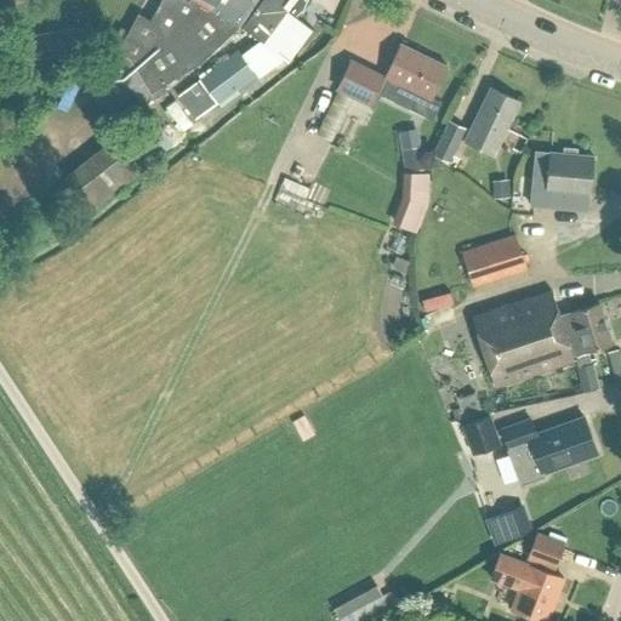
[(154,96),(166,89),(163,83),(201,60),(238,24),(254,0),(159,0),(149,17),(138,11),(110,61),(124,67),(110,95),(123,114),(153,95),(154,96)]
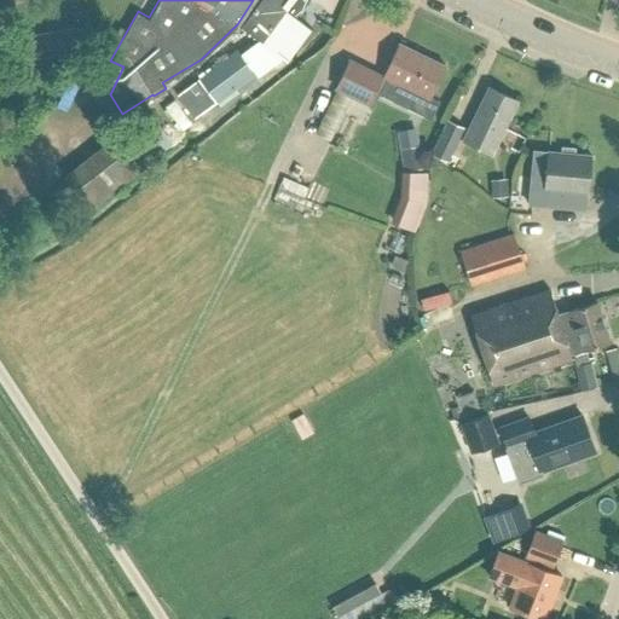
[(246,29),(261,40),(285,7),(295,15),(307,0),(258,0),(237,29),(242,34),(246,29)]
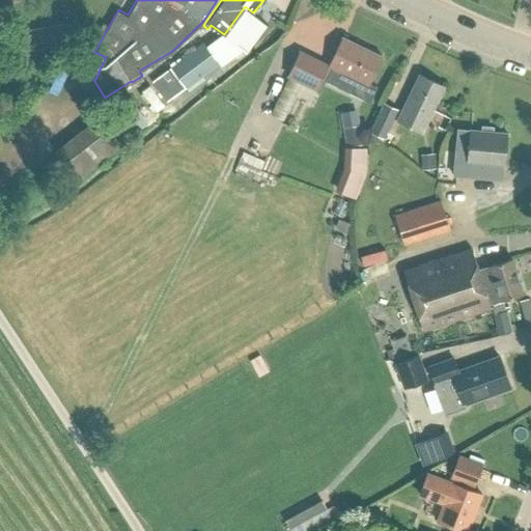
[(64,22),(8,31),(11,54),(67,46),(64,22)]
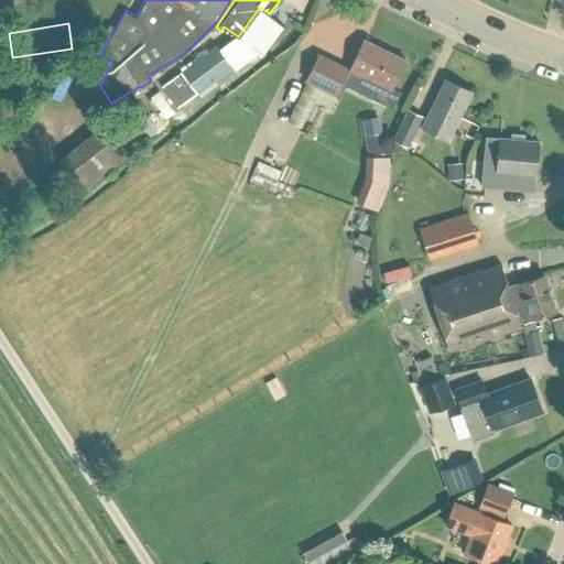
[(371,97),(387,105),(392,107),(400,91),(391,87),(405,58),(364,39),(349,68),(318,52),(310,69),(304,80),(339,98),(346,85),(369,96),(371,97)]
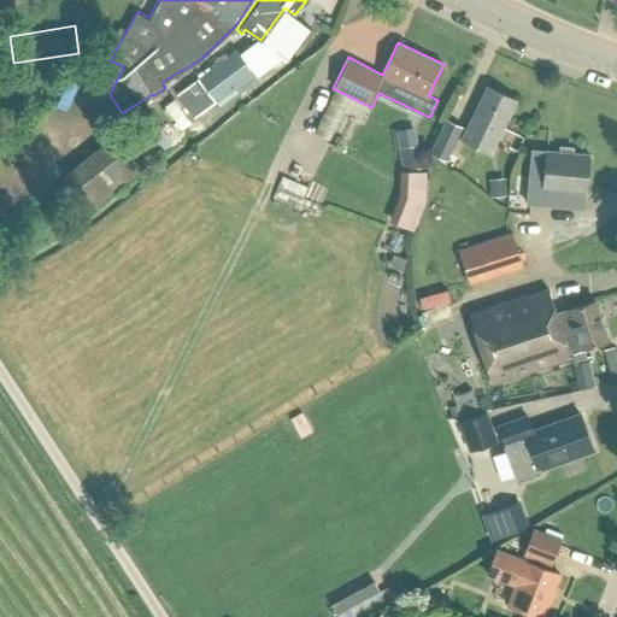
[(238,47),(199,77),(216,100),(254,71),(238,47)]
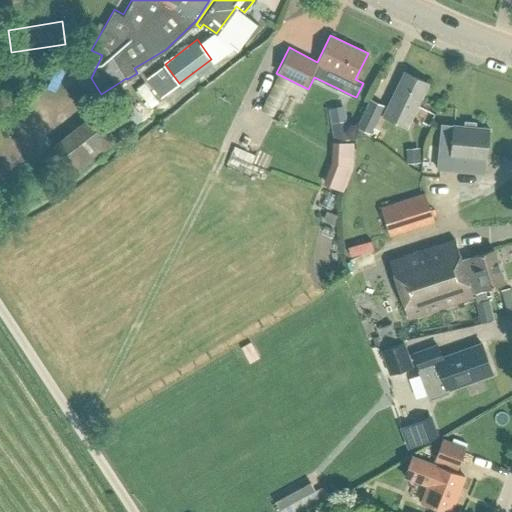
[(79,53),(63,70),(78,84),(94,68),(79,53)]
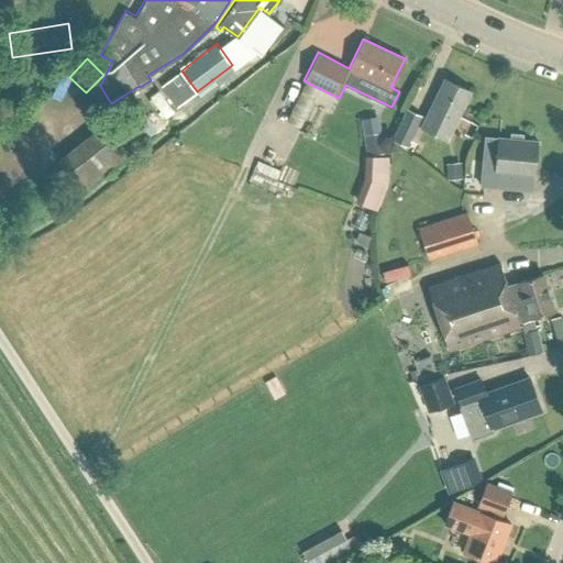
[(422,127),(448,139),(471,91),(445,78),(422,127)]
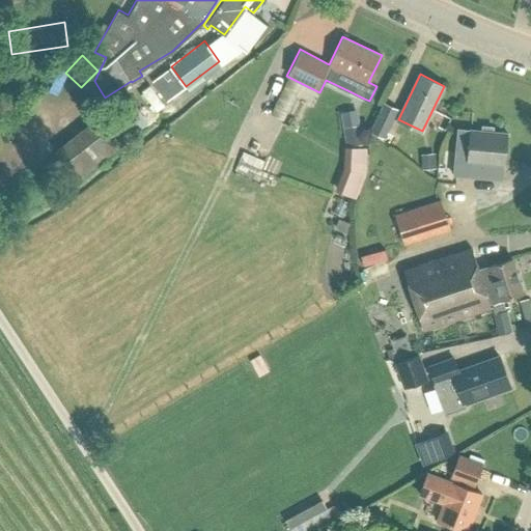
[(395,136),(388,132),(397,108),(384,102),(369,131),(380,136),(376,141),(390,147),(395,136)]
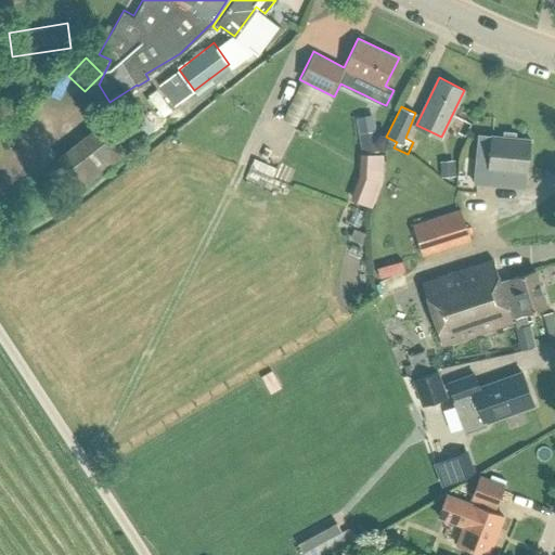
[(378,151),(374,114),(356,117),(361,153),(378,151)]
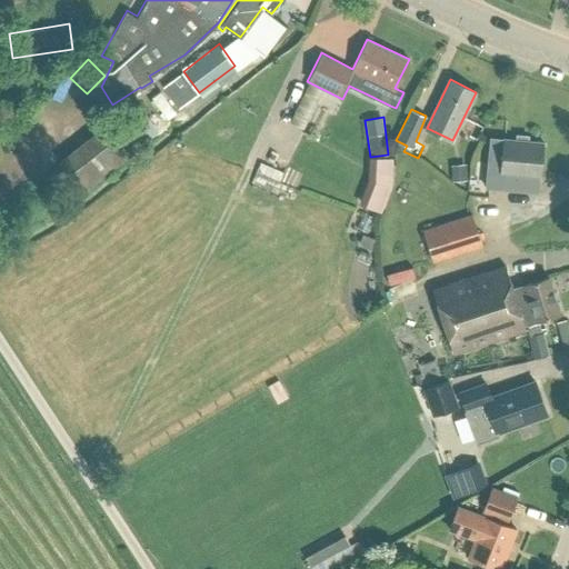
[(108,129),(62,166),(82,191),(128,155),(108,129)]
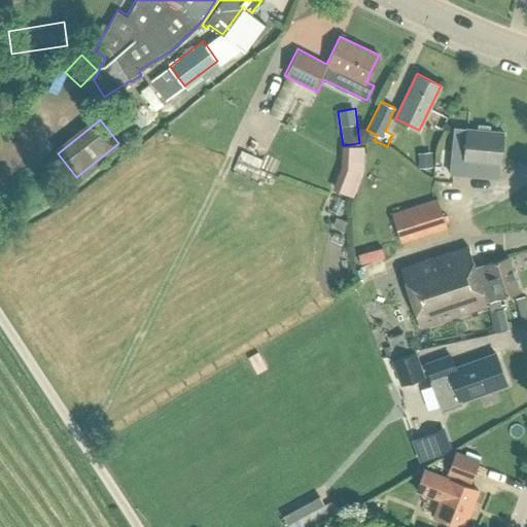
[(454,128),(450,173),(497,178),(499,164),(500,164),(503,132),(465,129),(454,128)]
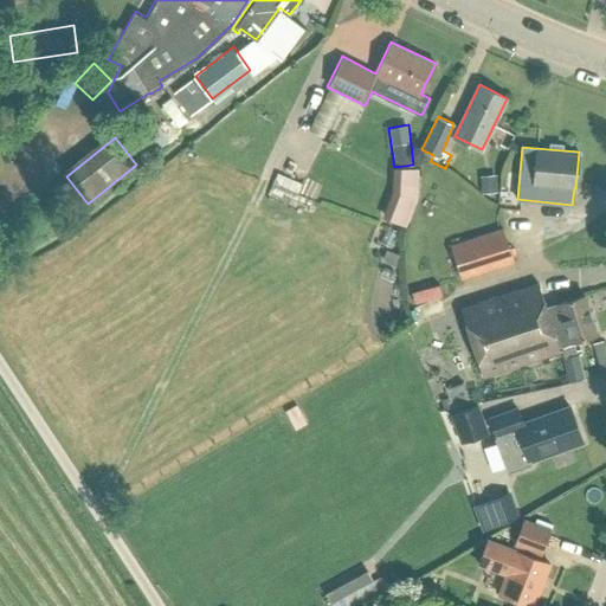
[(296,165),(289,181),(315,191),(321,175),(296,165)]
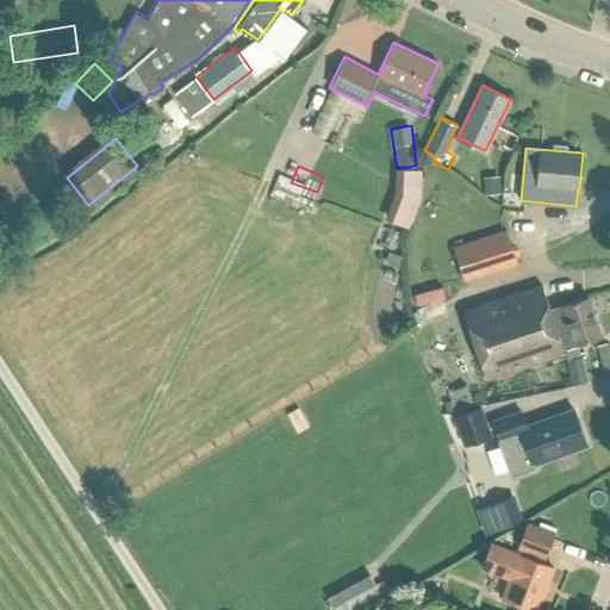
[(396,170),(394,192),(384,219),(406,228),(418,201),(419,172),(396,170)]
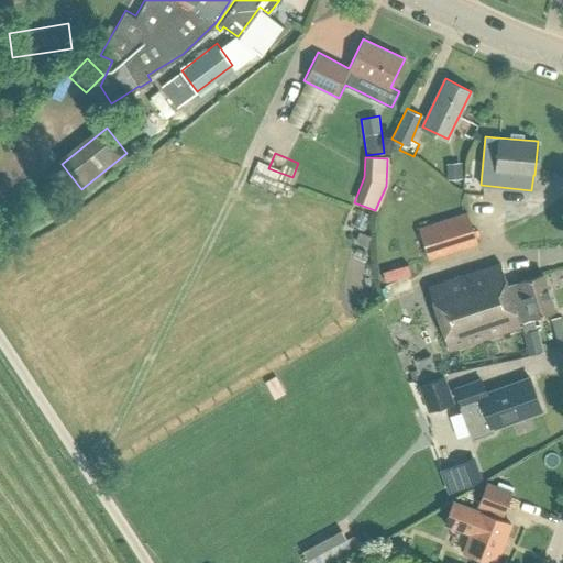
[(420,228),(431,258),(476,243),(466,212),(420,228)]
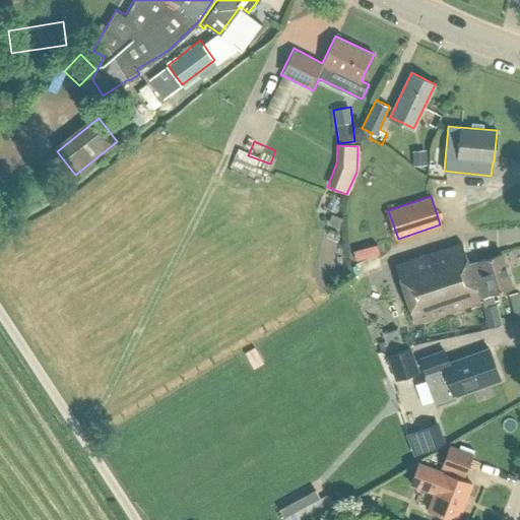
[(462,243),(395,264),(414,323),(481,301),(479,297),(512,285),(501,252),(468,263),(462,243)]
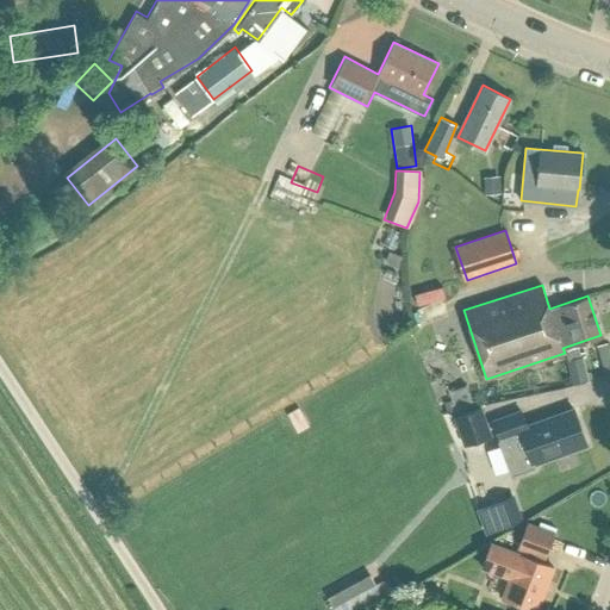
[(439,315),(461,306),(456,296),(434,304),(439,315)]
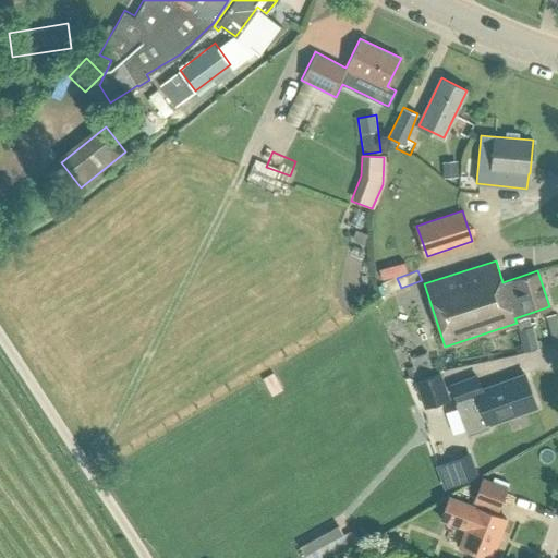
[(534,326),(517,330),(522,350),(543,346),(541,334),(535,335),(534,326)]
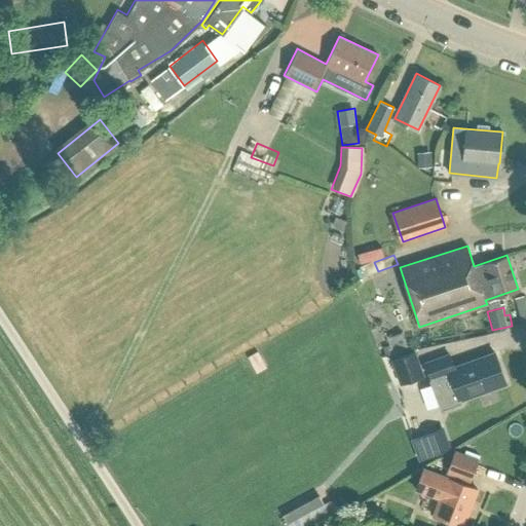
[(380,357),(407,347),(403,333),(374,341),(380,357)]
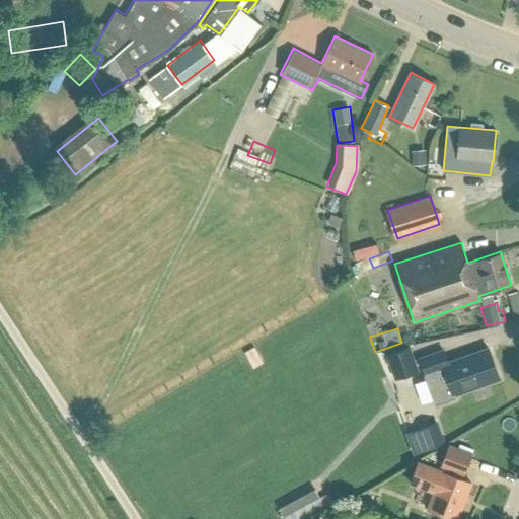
[(271,341),(260,348),(268,360),(278,354),(271,341)]
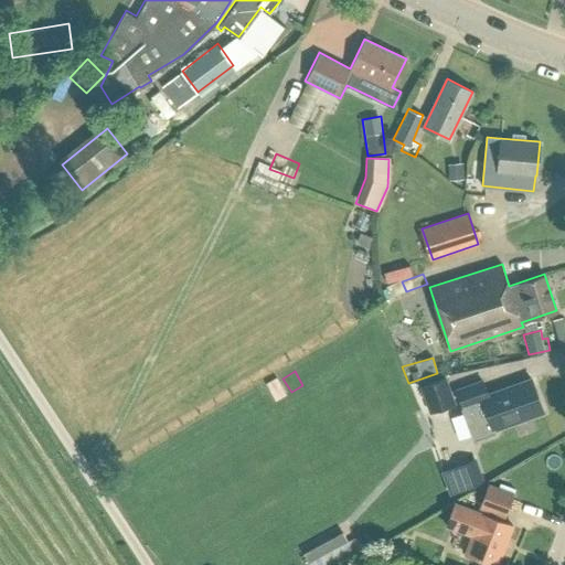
[(456,404),(446,375),(418,384),(429,413),(456,404)]
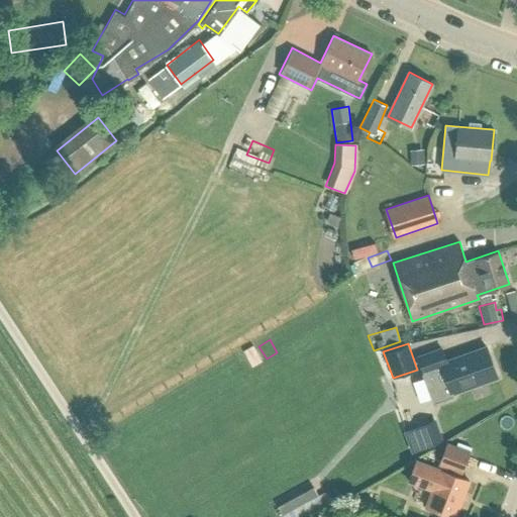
[(452,397),(450,393),(497,377),(486,345),(446,359),(441,347),(418,356),(424,374),(422,375),(432,404),(452,397)]
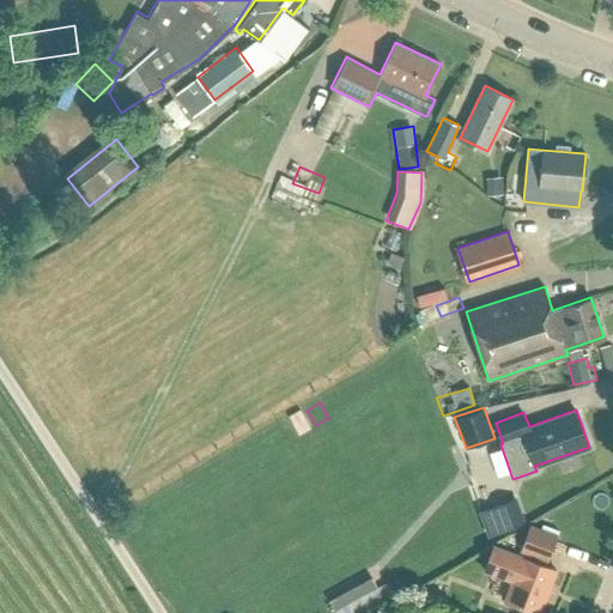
[(526,525),(516,498),(478,511),(487,538),(526,525)]
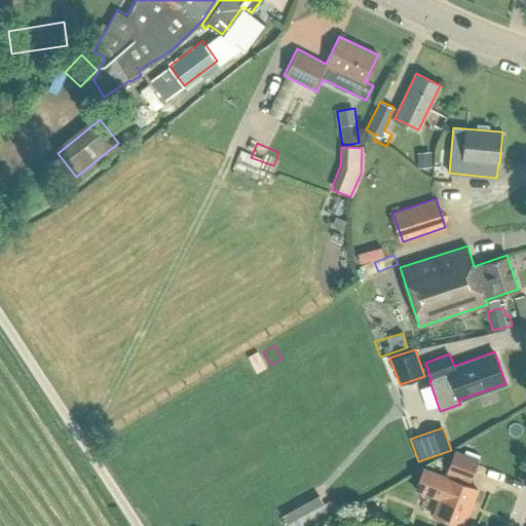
[(447,471),(471,479),(478,459),(454,451),(447,471)]
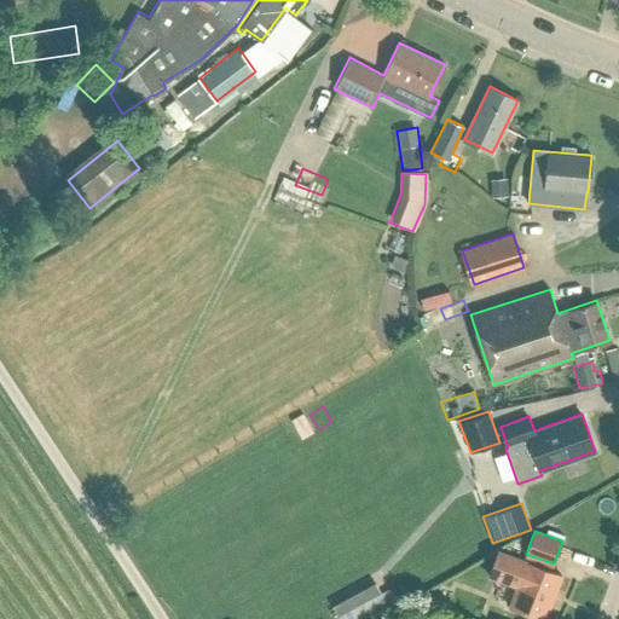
[(544,618),(562,574),(526,561),(498,550),(489,574),(518,585),(510,606),(544,618)]
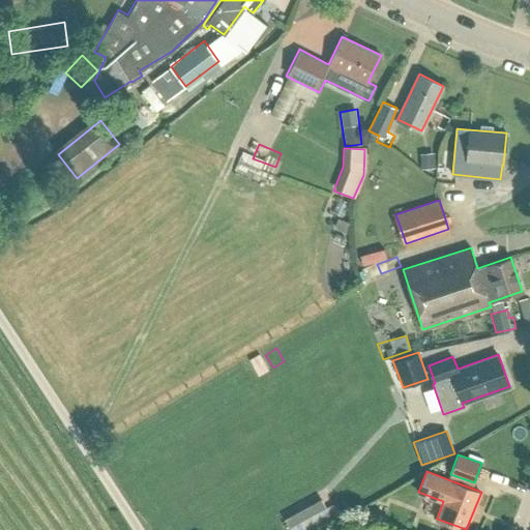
[(320,498),(285,519),(291,529),(317,529),(333,522),(320,498)]
